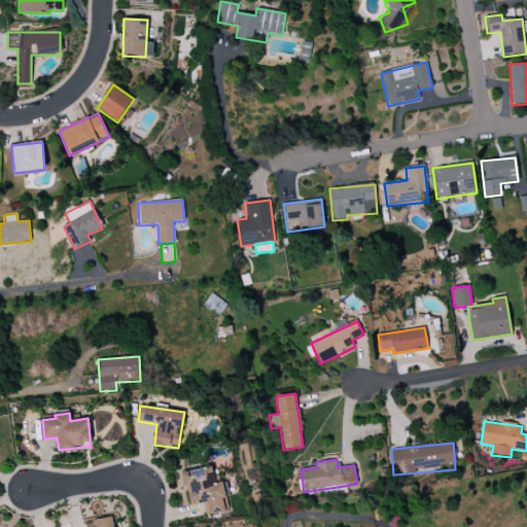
[(181,472),(184,486),(186,485),(190,505),(203,503),(206,515),(229,511),(223,482),(214,484),(211,467),(181,472)]
